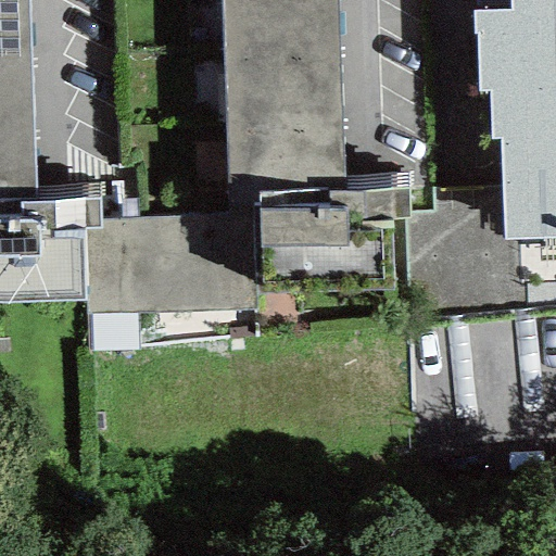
[(0,0),(0,303),(84,301),(81,228),(100,228),(100,220),(100,201),(36,203),(27,0),(0,0)]
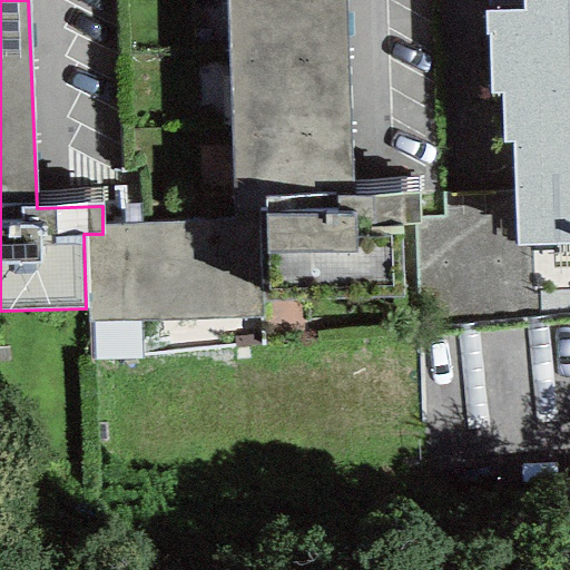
[(343,0),(225,0),(233,220),(258,219),(257,216),(264,216),(266,255),(356,253),(355,232),(413,227),(419,227),(419,218),(418,193),(354,196),(343,0)]
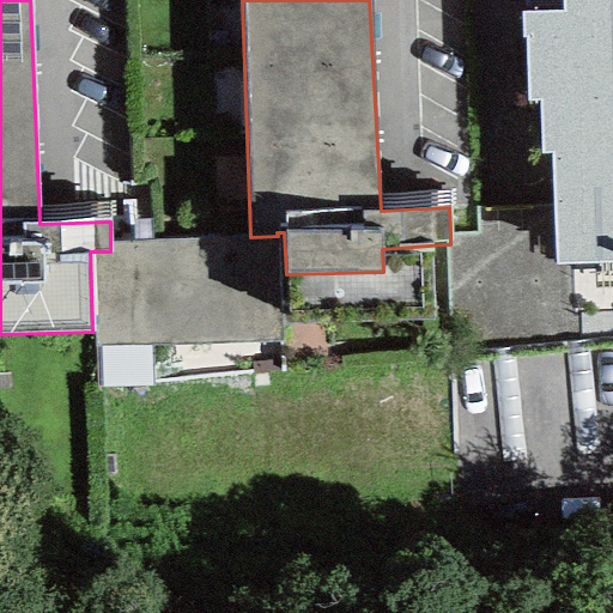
[(553,206),(556,265),(569,265),(612,262),(612,0),(562,0),(562,12),(521,13),(521,38),(526,38),(527,102),(539,101),(541,153),(551,153),(553,206)]
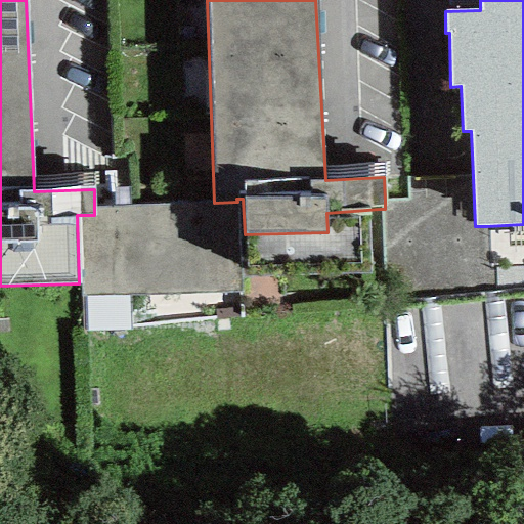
[(387,306),(495,293),(495,269),(490,270),(486,226),(475,226),(473,176),(407,179),(408,200),(385,201),(385,209),(380,209),(387,306)]
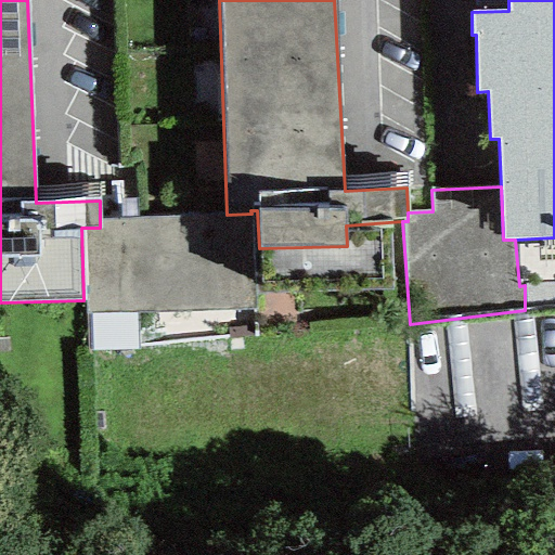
[(137,312),(256,308),(252,214),(227,215),(100,220),(100,228),(81,228),(84,300),(86,314),(137,312)]
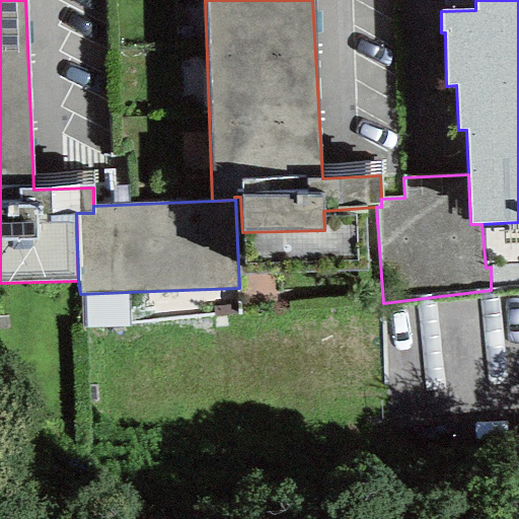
[(81,328),(129,327),(128,292),(80,294),(81,328)]
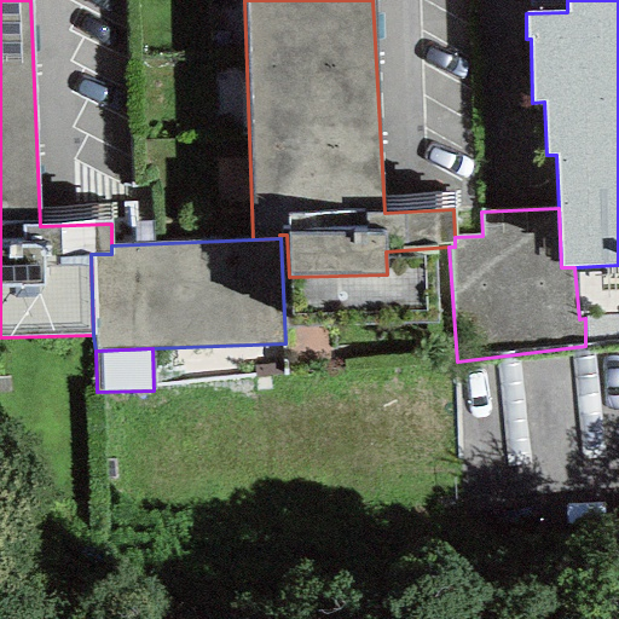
All buildings are outlined.
